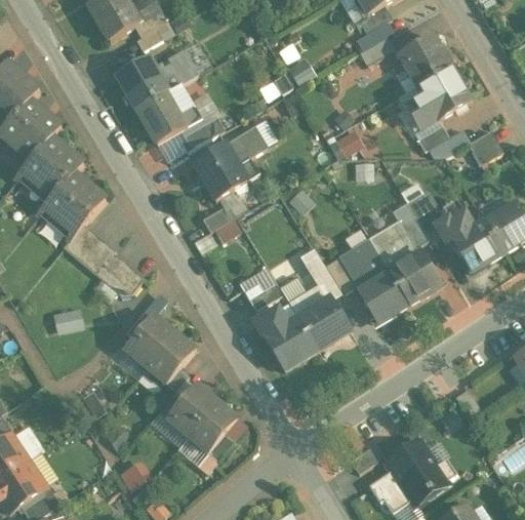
[(98,0),(89,5),(110,41),(135,27),(140,24),(139,23),(130,6),(126,0),(98,0)]
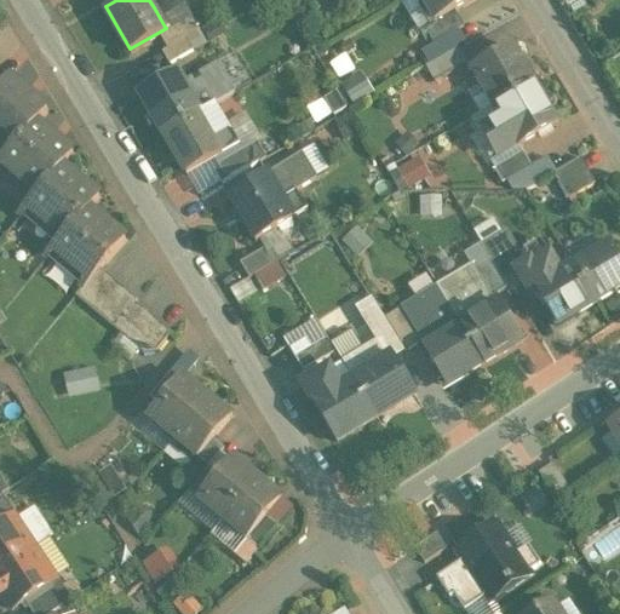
[(166,0),(154,7),(165,27),(190,12),(183,0),(166,0)]
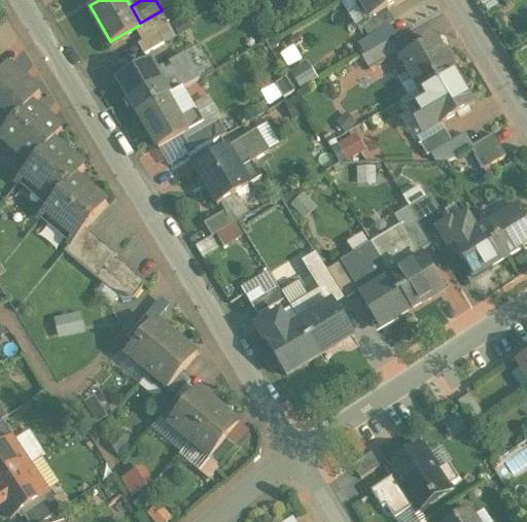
[(359,0),(369,14),(386,5),(393,0),(359,0)]
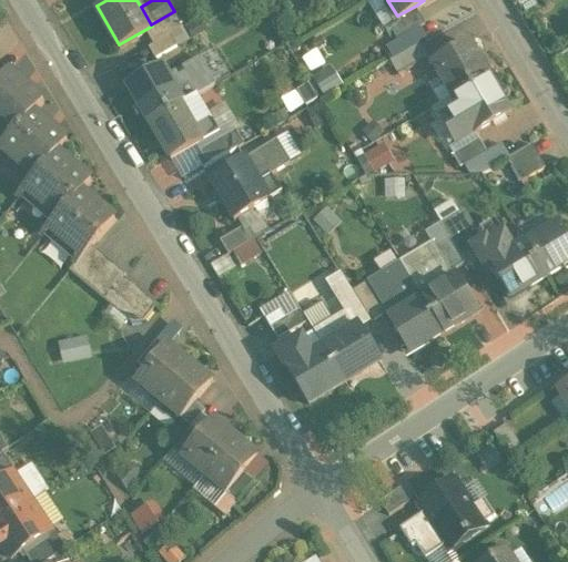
[(416,6),(397,16),(388,21),(397,37),(425,20),(416,6)]
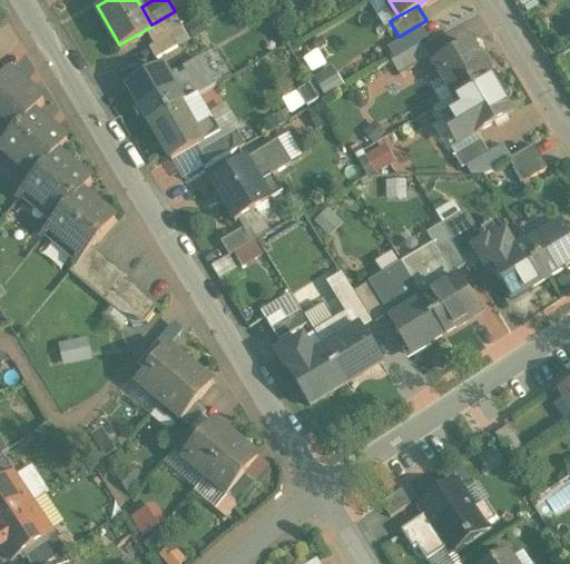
[(175,11),(151,25),(153,26),(147,29),(154,41),(170,31),(183,23),(175,11)]
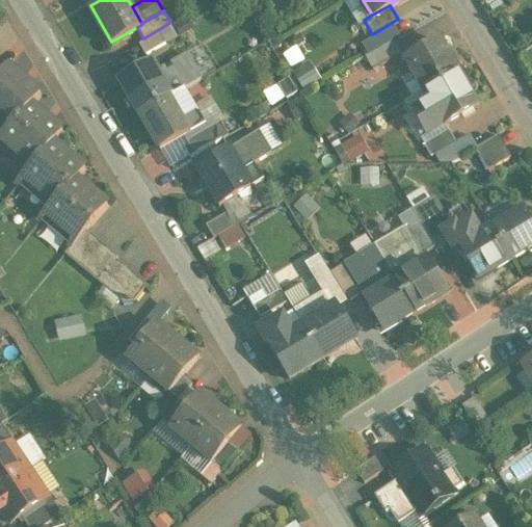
[(143,38),(139,41),(145,51),(165,40),(159,29),(143,38)]
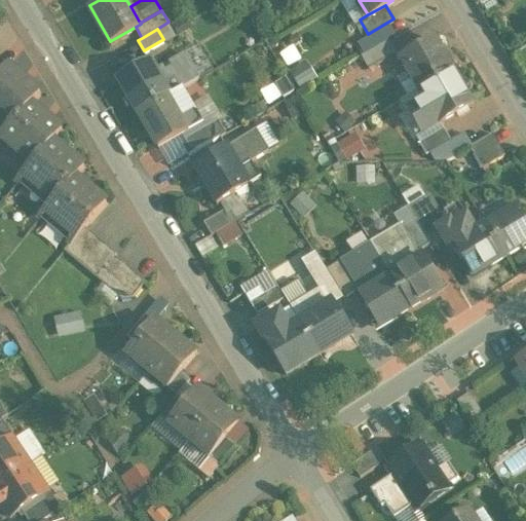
[(452,68),(434,35),(401,53),(411,71),(413,70),(421,84),(452,68)]
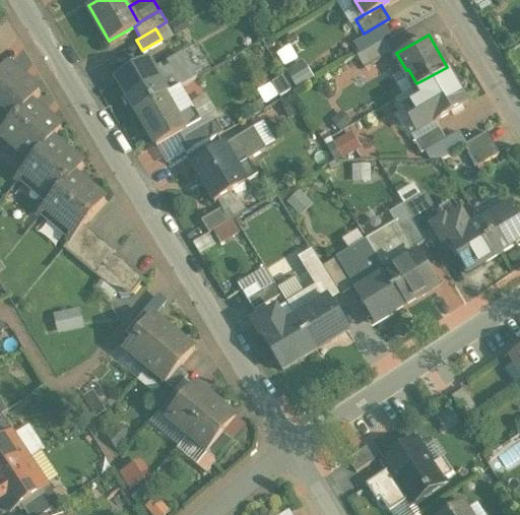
[(384,36),(356,51),(365,64),(391,49),(384,36)]
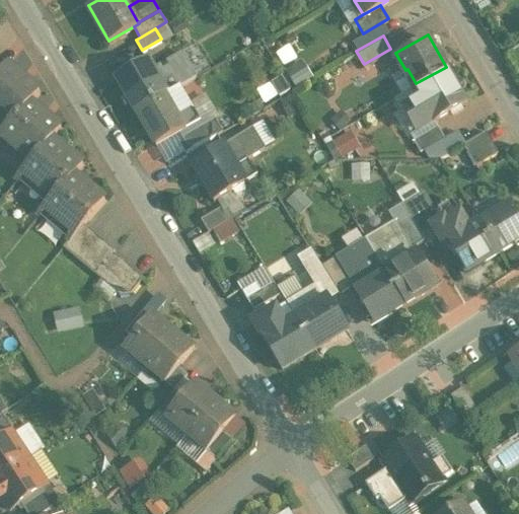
[(182,50),(167,59),(169,63),(162,67),(160,63),(152,67),(166,91),(180,83),(197,74),(182,50)]
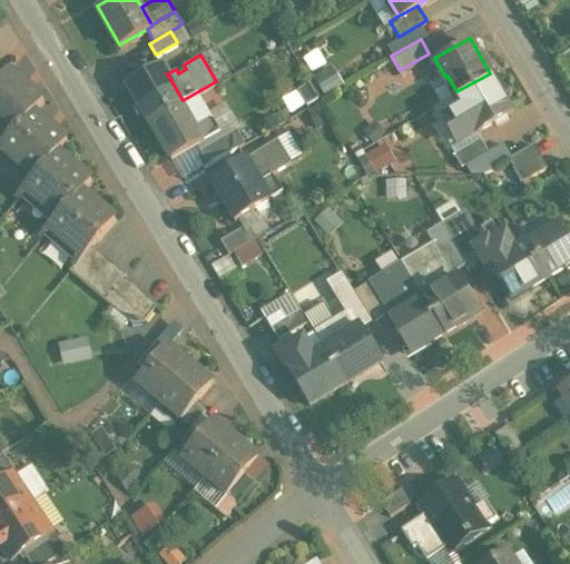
[(336,60),(314,70),(323,90),(345,80),(336,60)]
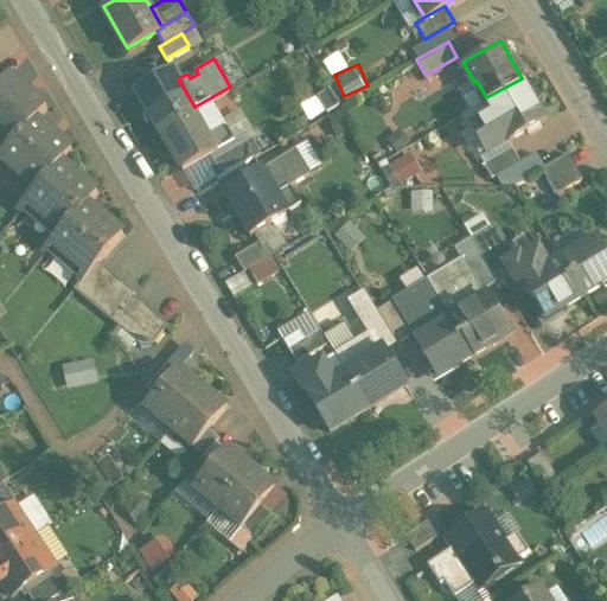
[(178,78),(172,68),(136,88),(159,127),(195,107),(178,78)]
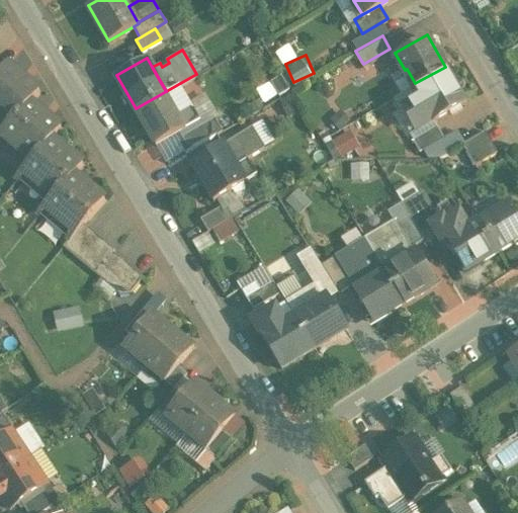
[(0,71),(0,126),(3,130),(0,133),(0,135),(30,99),(39,88),(8,62),(0,71)]
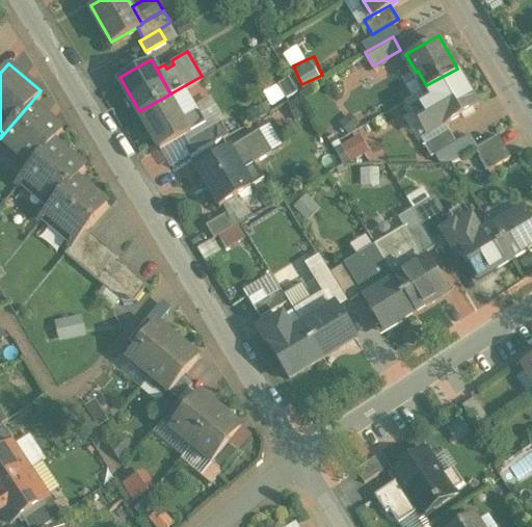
[(426,85),(424,86),(433,102),(418,111),(418,110),(417,111),(428,130),(477,102),(457,69),(426,85)]
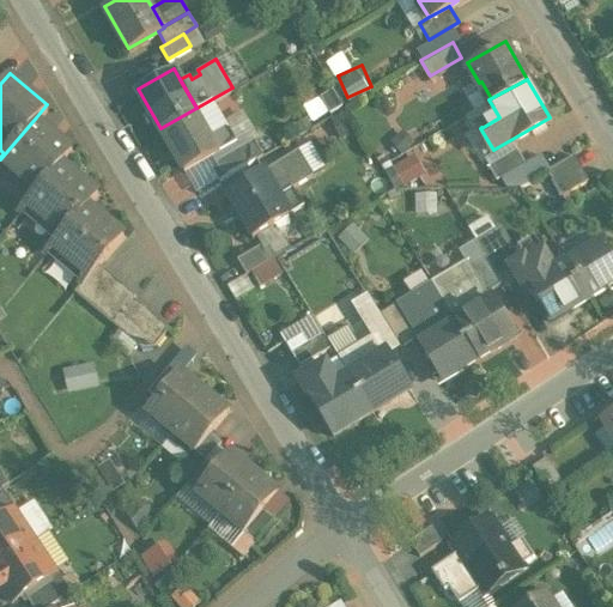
[(236,139),(213,98),(196,108),(220,149),(236,139)]
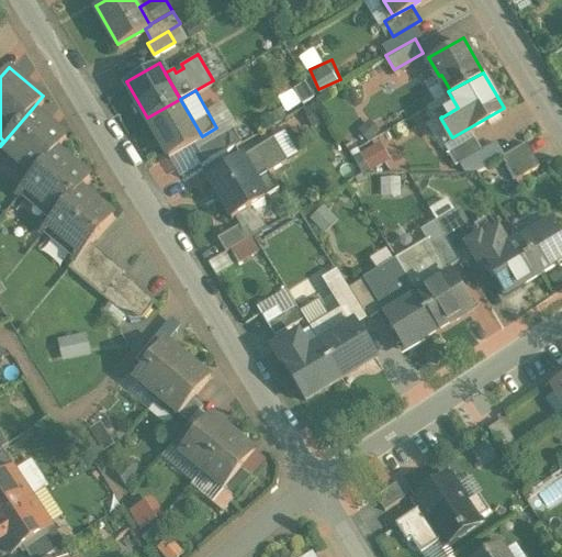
[(180,99),(147,118),(169,155),(202,136),(180,99)]
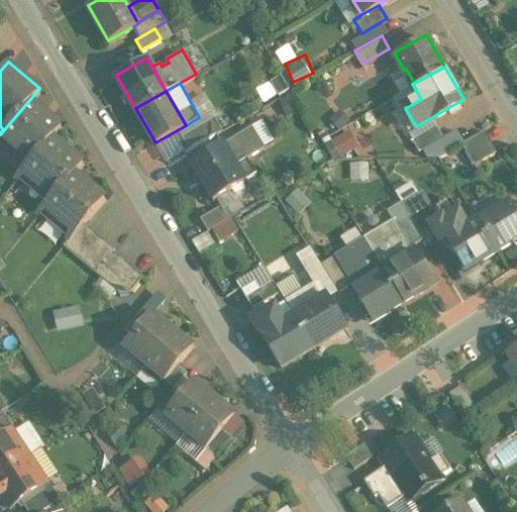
[(61,124),(30,99),(0,134),(0,144),(25,166),(54,132),(55,132),(61,124)]
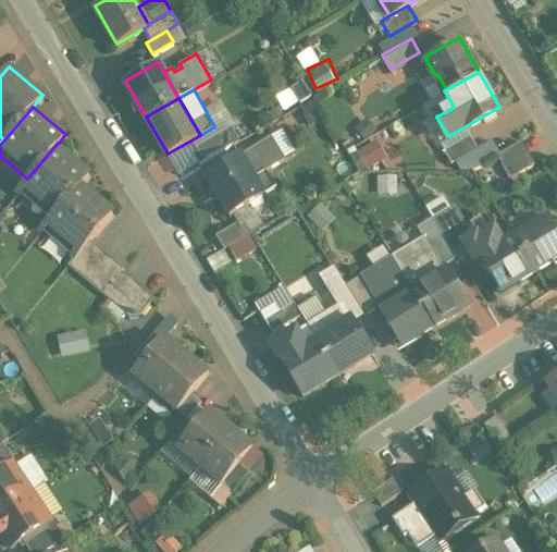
[(232,123),(196,143),(203,158),(239,137),(232,123)]
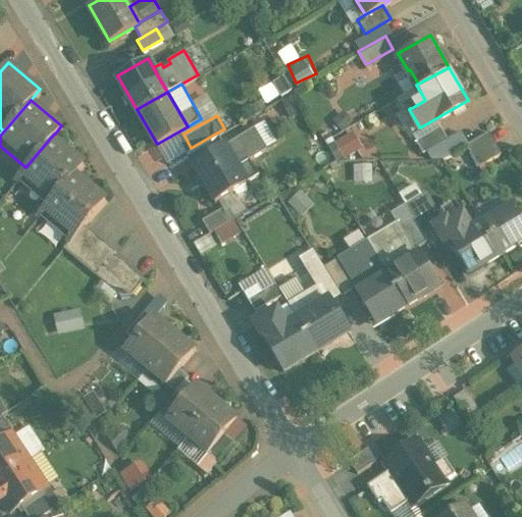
[(439,123),(415,139),(422,151),(447,137),(439,123)]
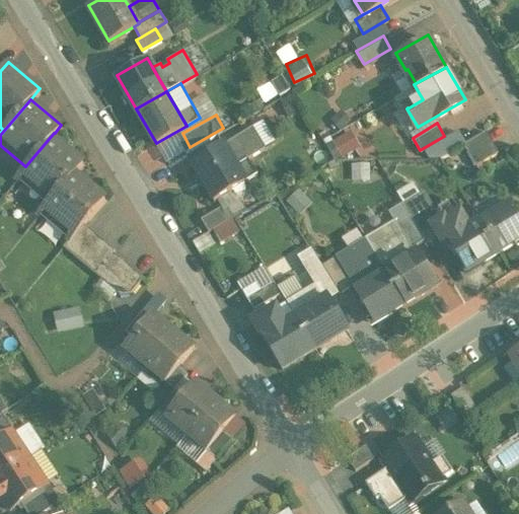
[(224,142),(224,141),(192,161),(192,160),(191,161),(197,169),(195,170),(203,182),(204,182),(214,199),(246,179),(245,178),(256,171),(247,156),(266,145),(252,124),(224,142)]
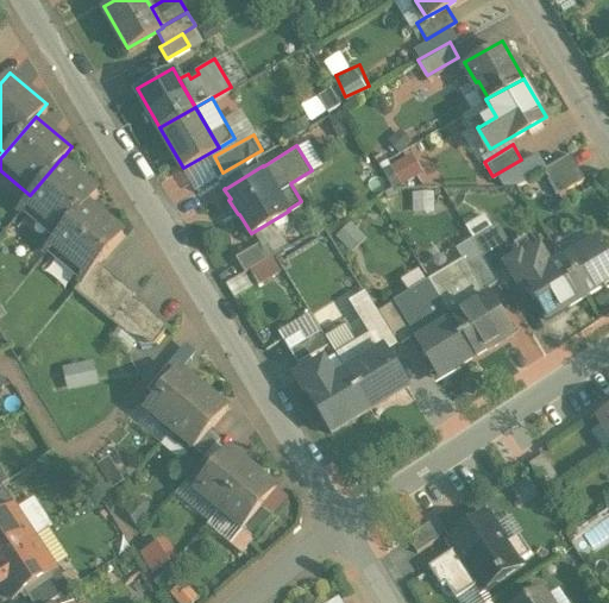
[(401,178),(425,170),(418,149),(394,157),(401,178)]
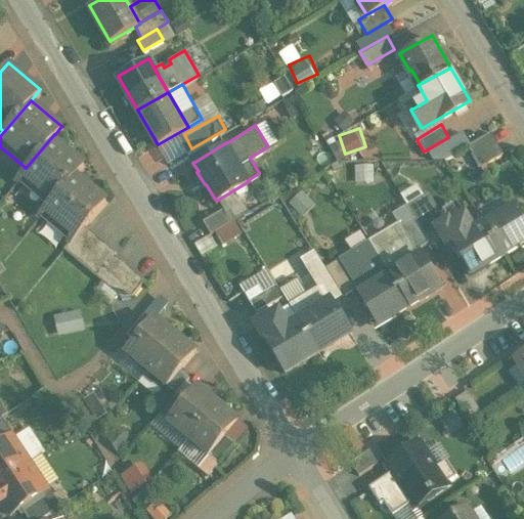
[(490,130),(467,142),(479,165),(503,152),(490,130)]
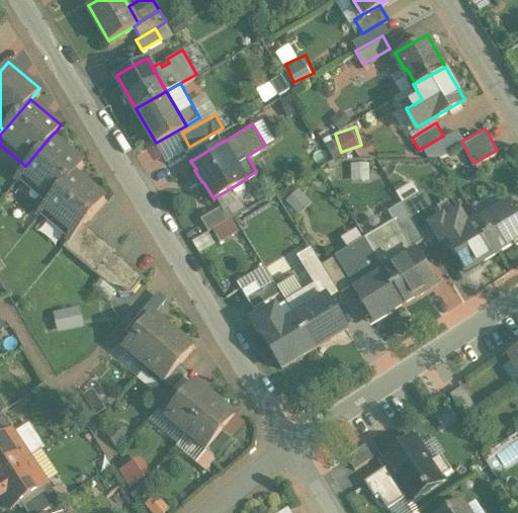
[(25,166),(16,177),(46,201),(37,212),(38,214),(74,171),(82,161),(55,133),(54,133),(25,166)]
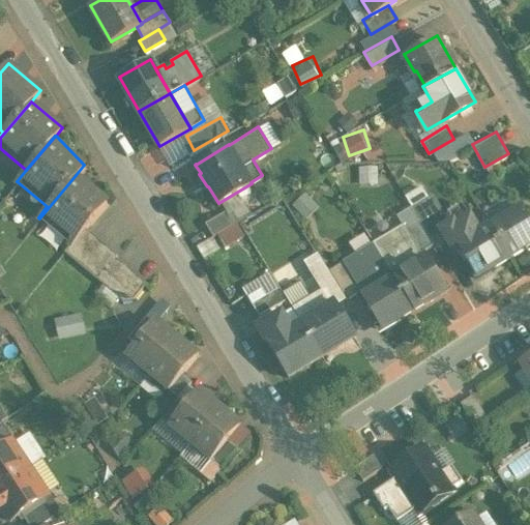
[(76,175),(39,219),(69,242),(70,243),(86,226),(107,201),(76,175)]
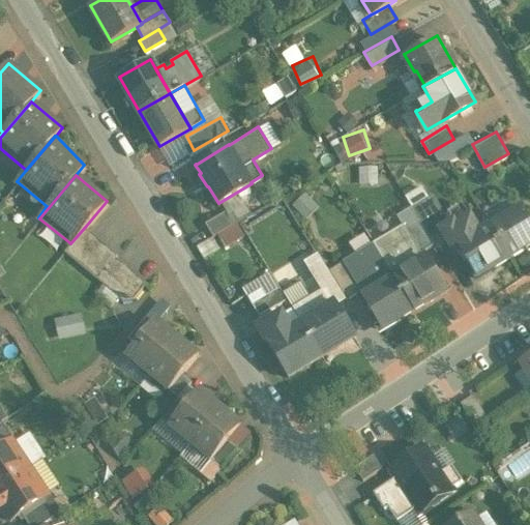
[(428,195),(411,205),(424,228),(441,217),(428,195)]
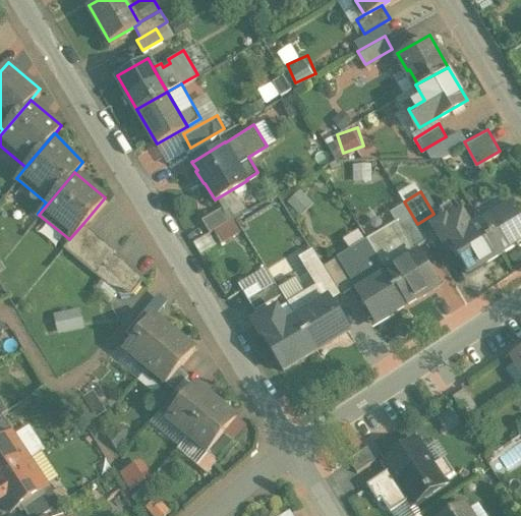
[(489,199),(475,208),(482,220),(502,209),(494,194),(488,197),(489,199)]
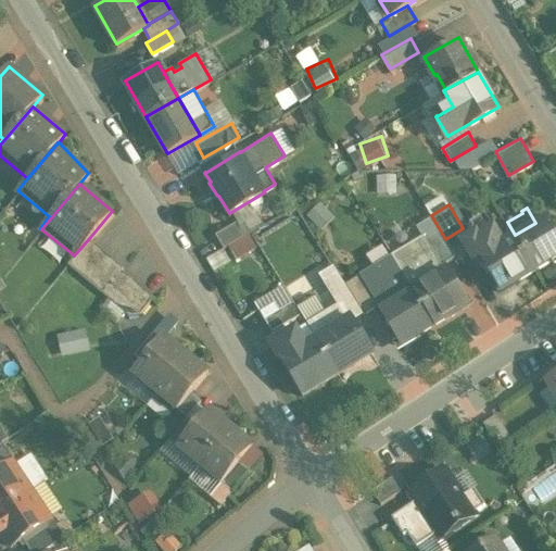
[(515,235),(515,236),(534,268),(552,258),(551,257),(555,252),(555,228),(547,215),(535,223),(515,235)]
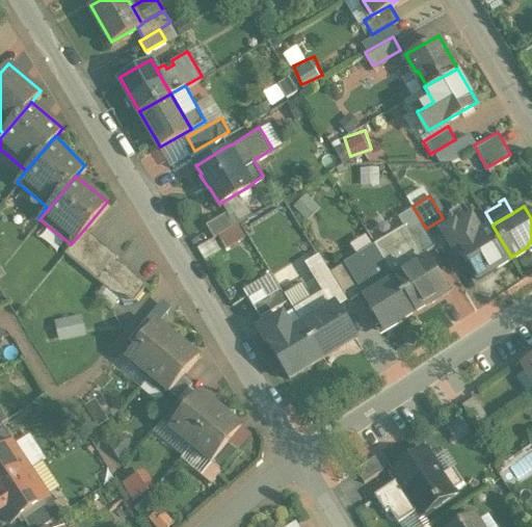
[(228,208),(206,222),(214,234),(235,222),(228,208)]
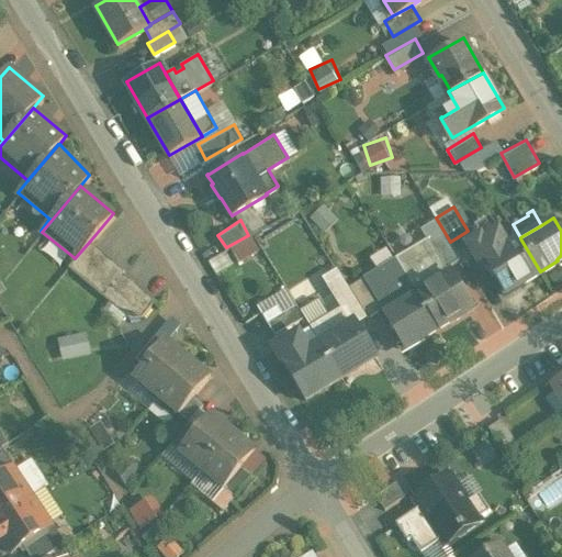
[(498,229),(483,237),(481,233),(467,242),(481,267),(489,263),(506,292),(507,291),(506,290),(521,280),(523,281),(540,271),(520,238),(508,245),(498,229)]
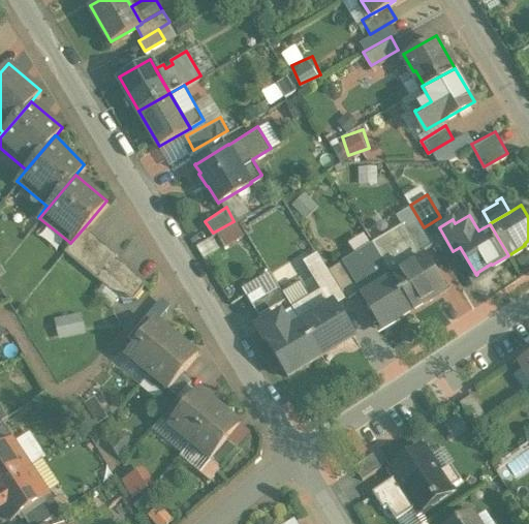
[(419,251),(402,222),(371,241),(412,308),(428,298),(427,297),(441,287),(442,289),(444,288),(425,256),(411,265),(407,258),(419,251)]
